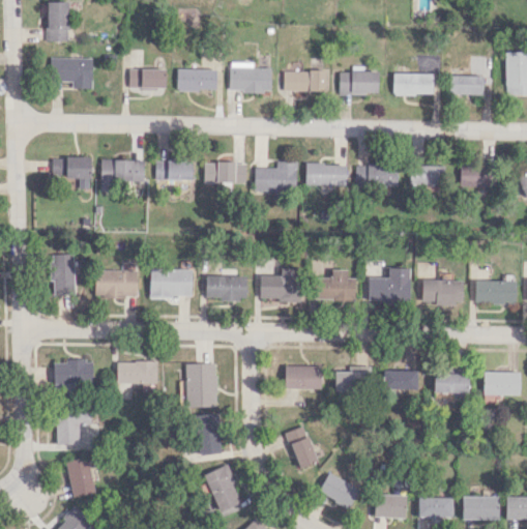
[(69,2),(48,2),(47,40),(69,41),(69,2)]
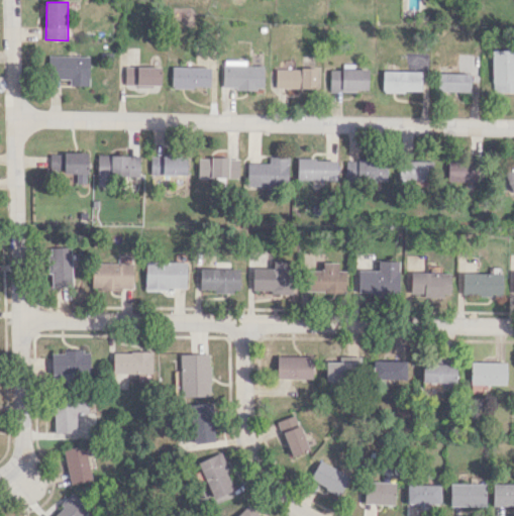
[(513,49),(493,50),(494,93),(513,92),(513,49)]
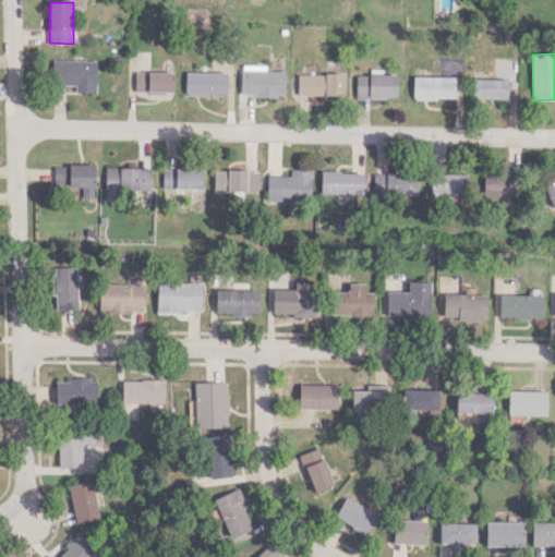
[(98,93),(98,61),(55,61),(55,85),(77,85),(77,93),(98,93)]
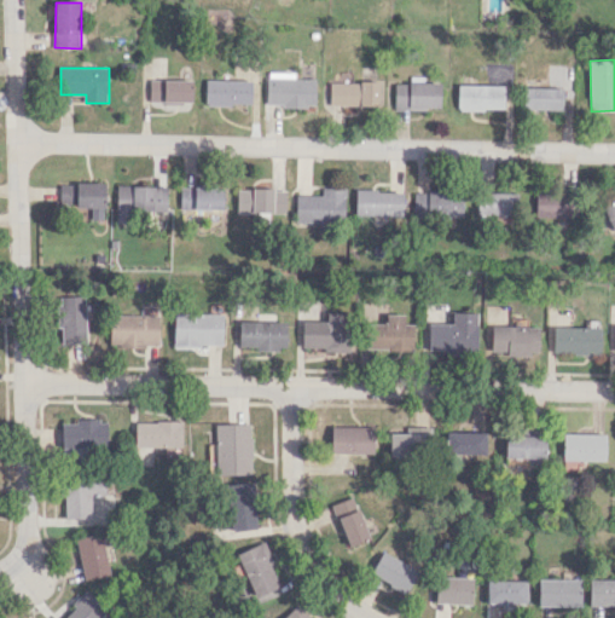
[(296,73),(270,73),(268,107),(317,108),(317,79),(296,79),(296,73)]
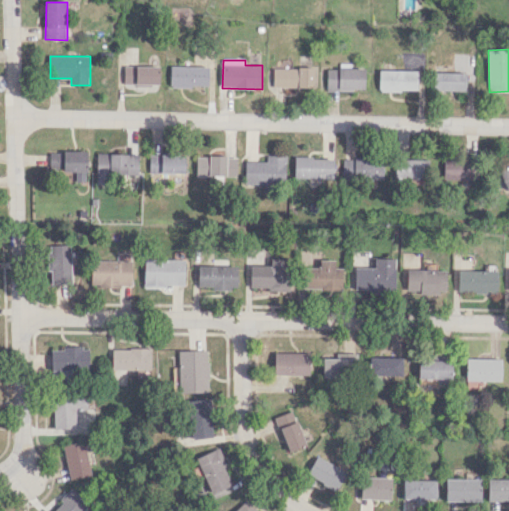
[(125,85),(160,85),(160,67),(126,67),(125,85)]
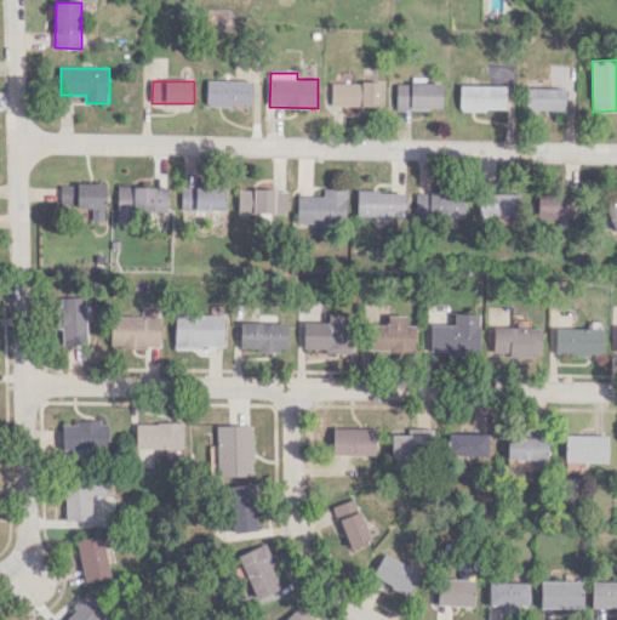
[(207,106),(255,107),(255,81),(207,81),(207,106)]
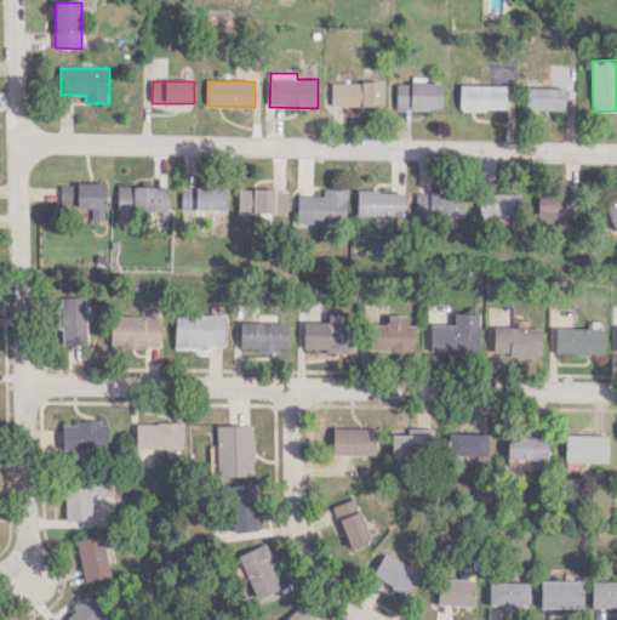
[(332,83),(332,106),(381,107),(382,84),(332,83)]
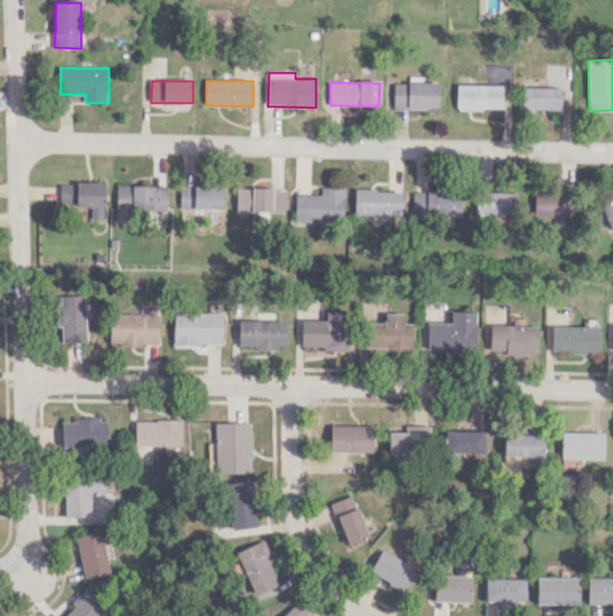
[(394,109),(440,110),(441,83),(395,83),(394,109)]
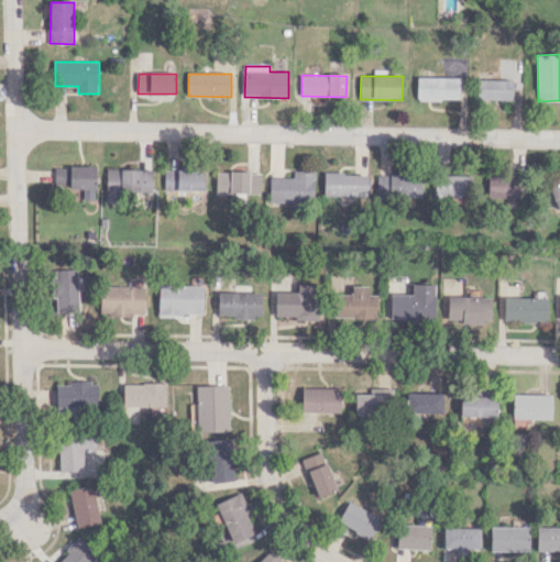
[(460,78),(418,78),(418,100),(460,100),(460,78)]
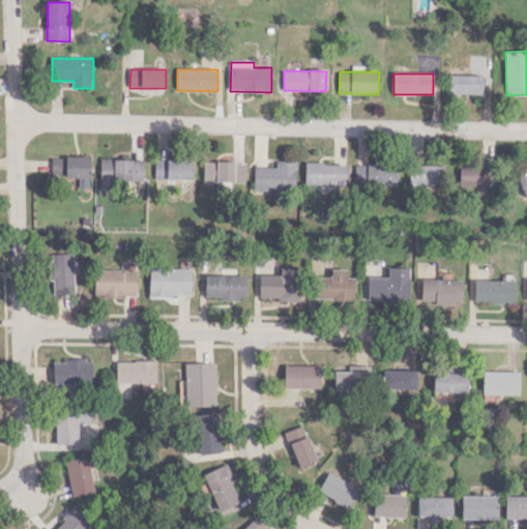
[(482,77),(450,76),(450,94),(482,94),(482,77)]
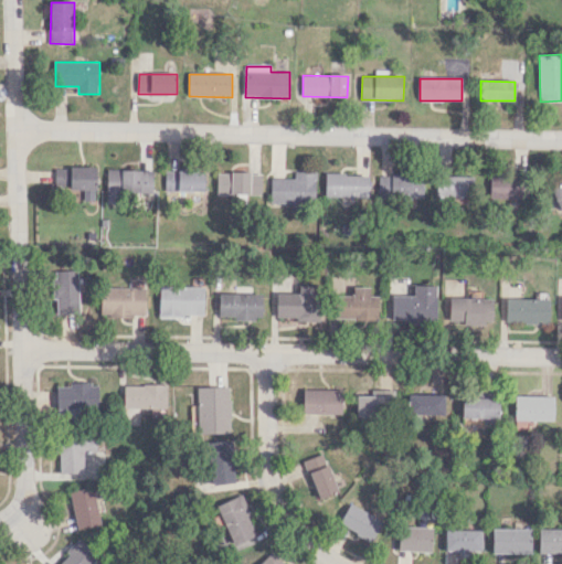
[(97,169),(56,168),(56,187),(72,187),(72,190),(85,191),(85,201),(97,201),(97,169)]
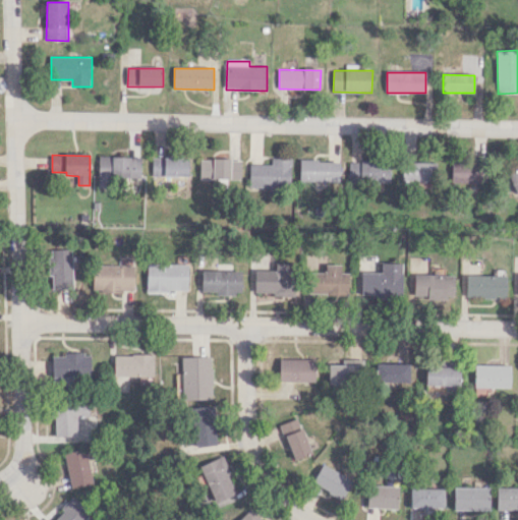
[(142,158),(100,157),(99,187),(112,188),(113,179),(141,180),(142,158)]
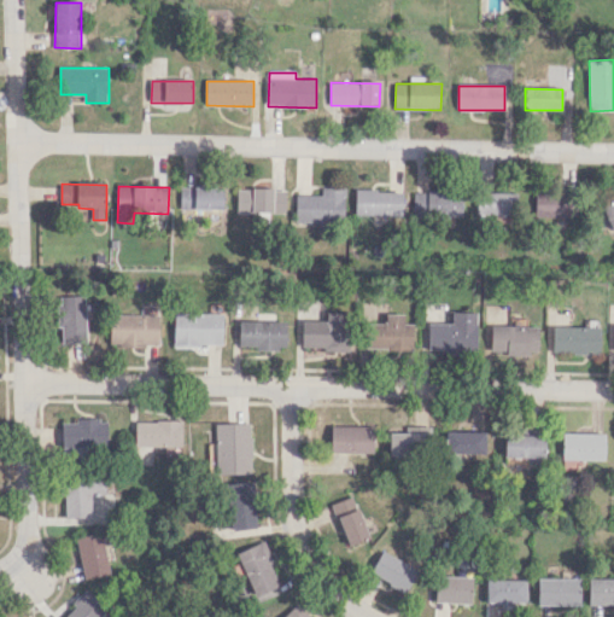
[(224,209),(224,187),(182,188),(182,210),(224,209)]
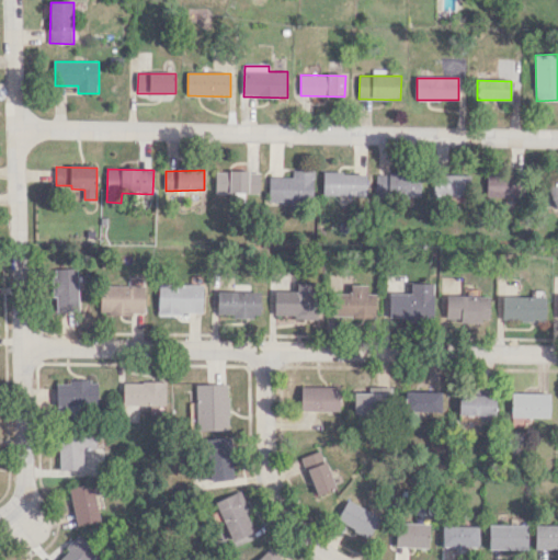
[(294,171),(294,178),(270,178),(270,202),(314,203),(315,171),(294,171)]
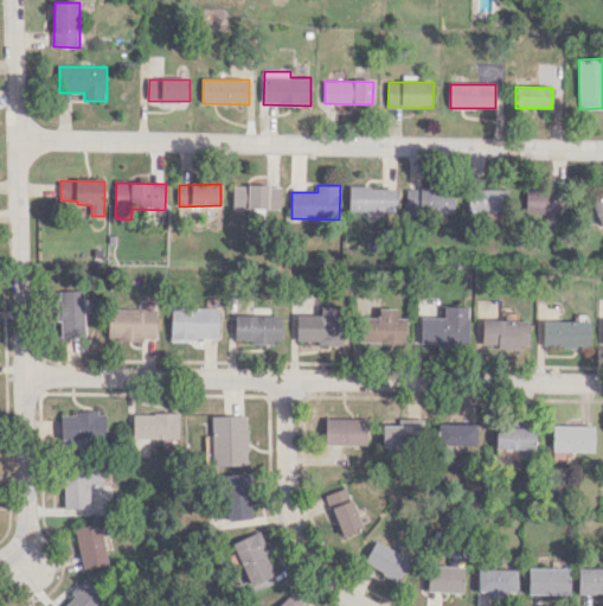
[(235,210),(281,210),(281,186),(235,186),(235,210)]
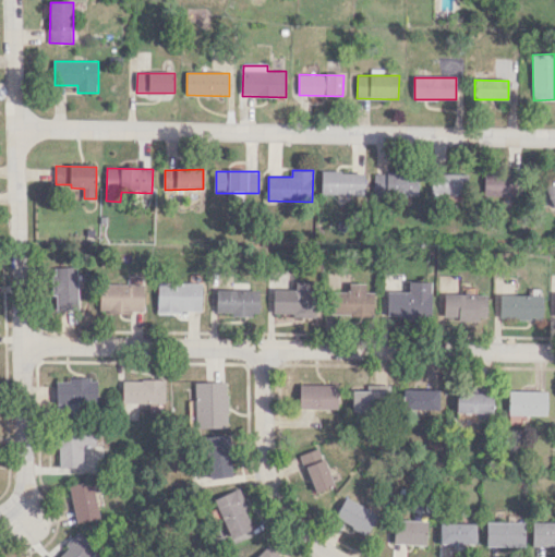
[(322,194),(366,195),(366,172),(323,172),(322,194)]
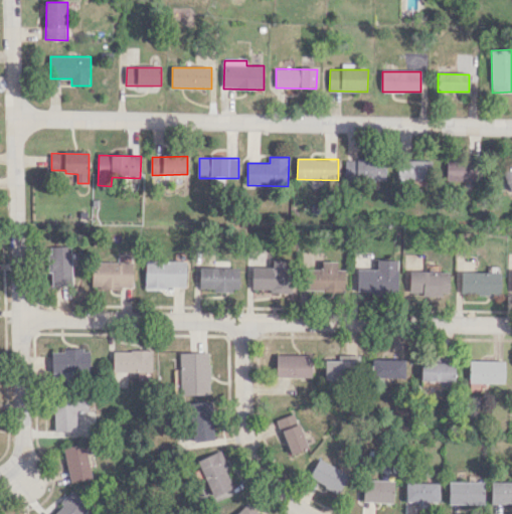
[(390,180),(389,159),(346,160),(347,181),(390,180)]
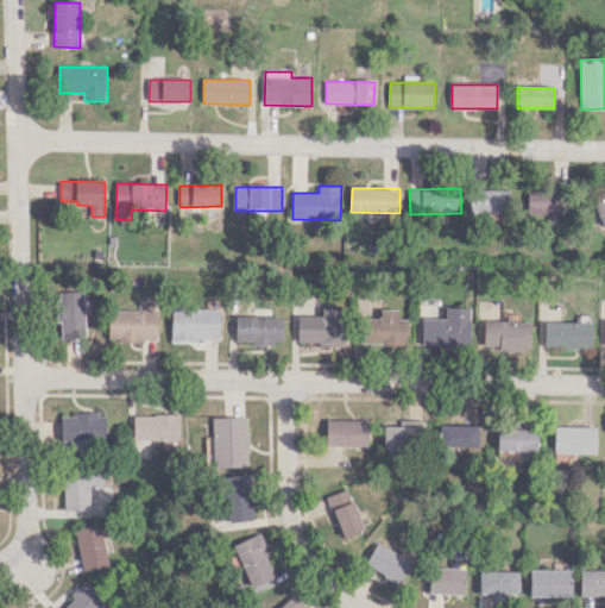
[(473,190),(473,213),(512,211),(512,189),(473,190)]
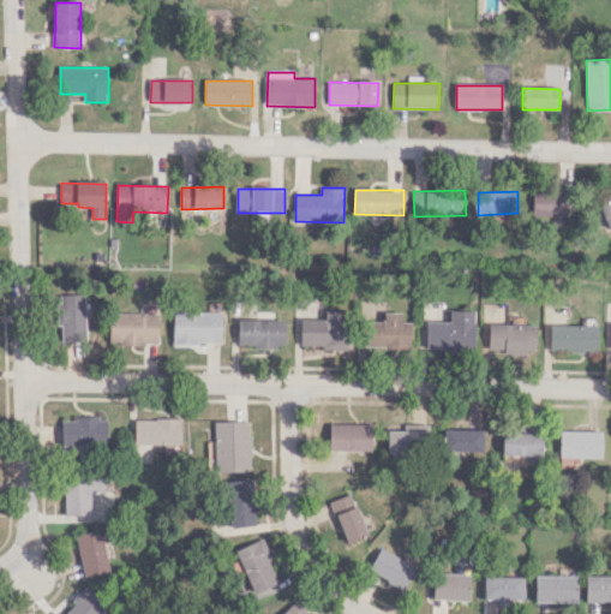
[(534,216),(570,216),(569,192),(534,194),(534,216)]
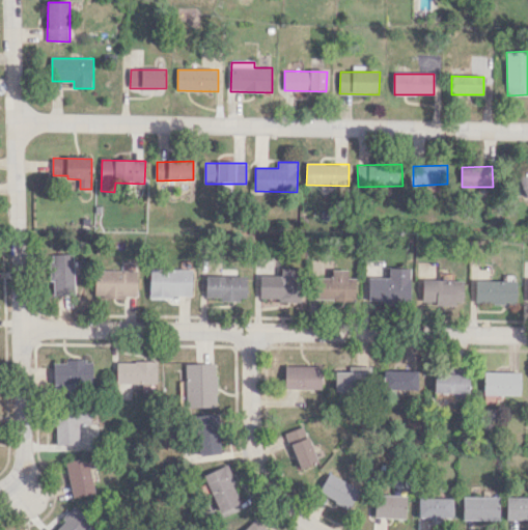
[(527,172),(519,176),(527,197),(527,172)]
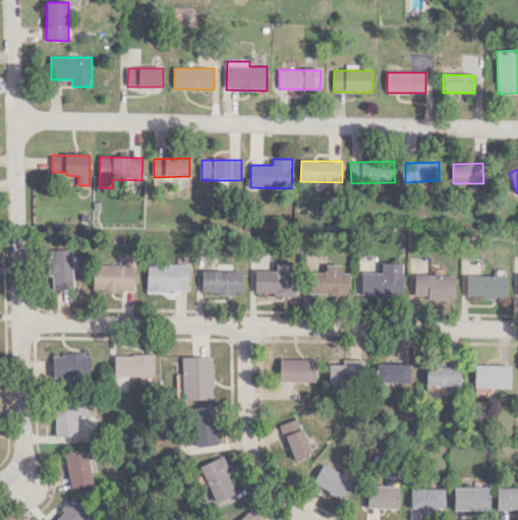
[(75,290),(73,249),(52,250),(53,291),(75,290)]
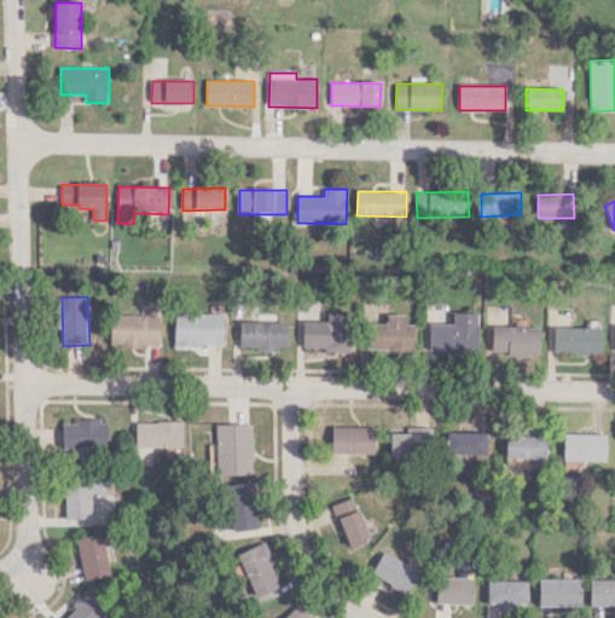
[(343,313),(329,313),(329,322),(305,322),(305,351),(352,351),(352,323),(343,323),(343,313)]
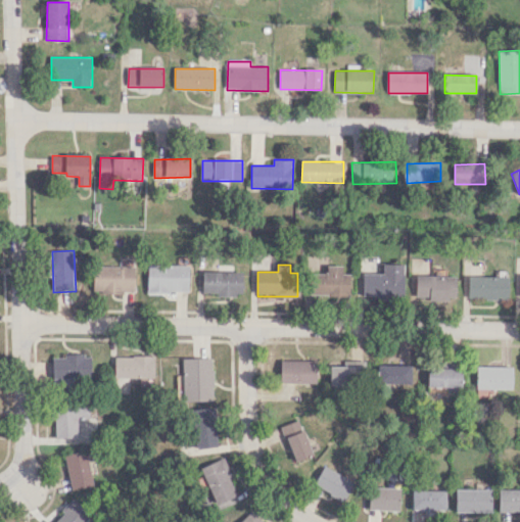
[(364,274),(364,297),(406,298),(406,265),(384,265),(384,274),(364,274)]
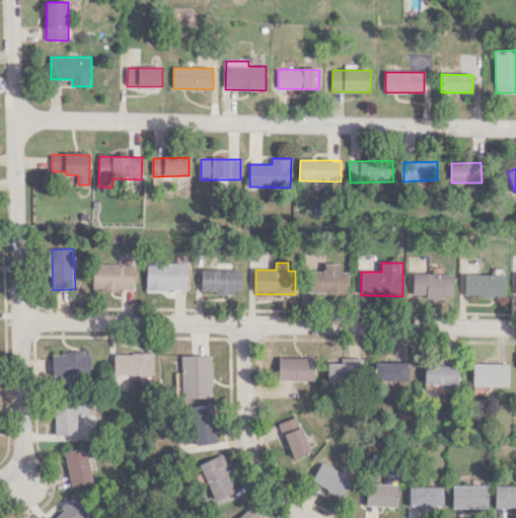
[(95,264),(94,291),(135,292),(136,266),(95,264)]
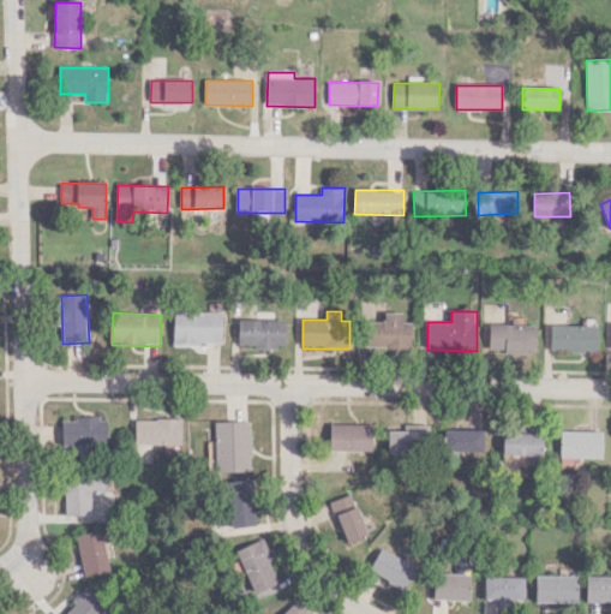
[(223,344),(225,313),(175,313),(175,344),(223,344)]
